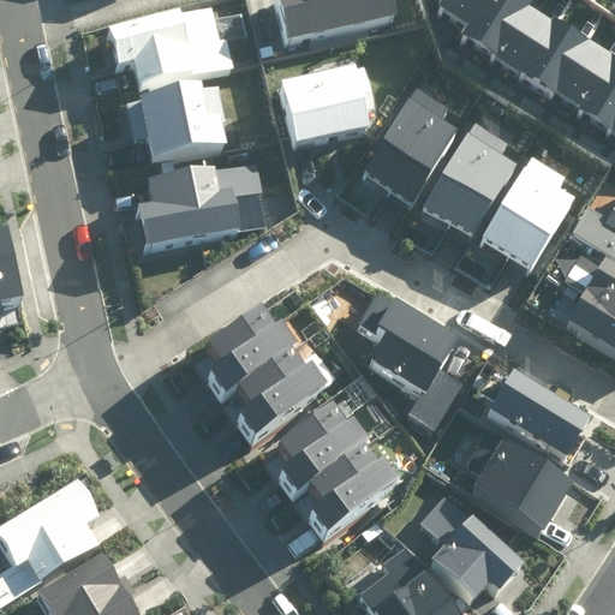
[(273,0),(285,46),(395,16),(390,0),(273,0)]
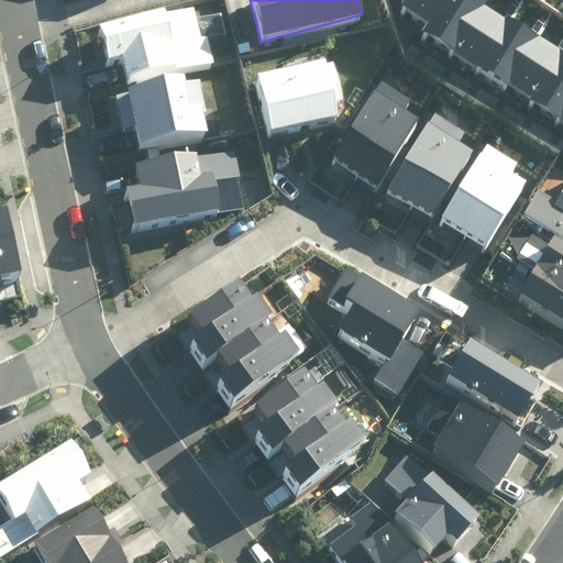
[(422,30),(562,119),(562,51),(487,3),(488,0),(403,0),(401,3),(428,21),(422,30)]
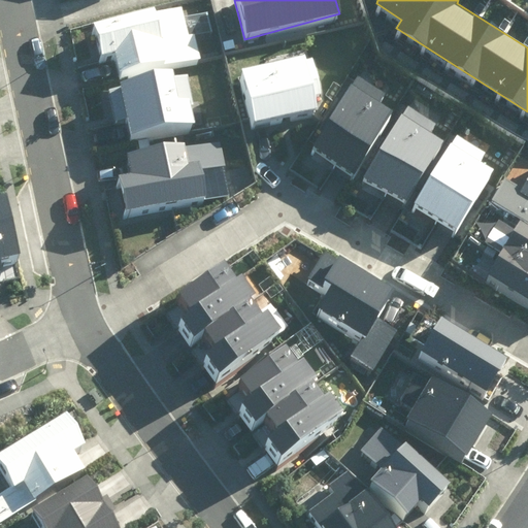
[(192,8),(91,24),(96,52),(116,48),(120,70),(200,58),(192,8)]
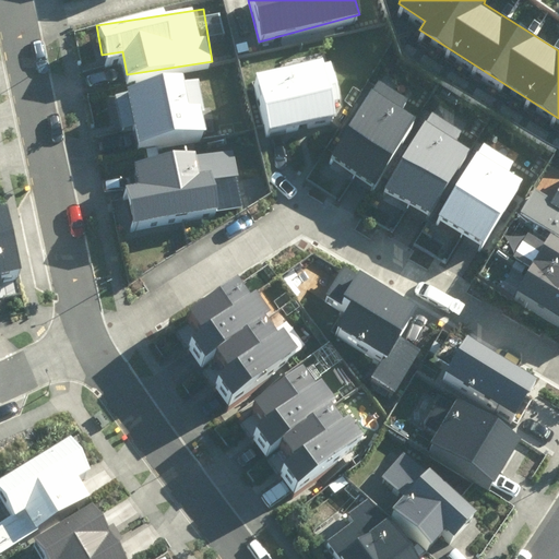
[(333,62),(254,82),(268,134),(337,116),(333,98),(342,96),(333,62)]
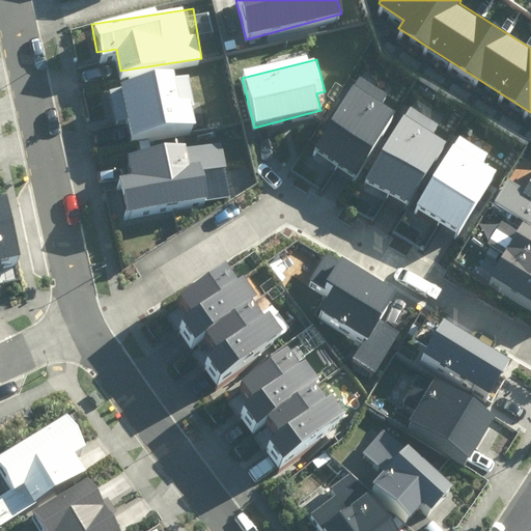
[(313,148),(358,174),(394,113),(381,105),(389,92),(357,74),(313,148)]
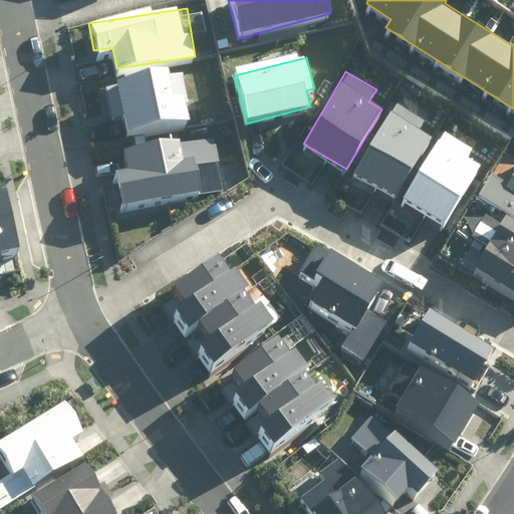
[(121,118),(125,138),(186,125),(182,103),(189,102),(183,73),(103,90),(109,120),(121,118)]
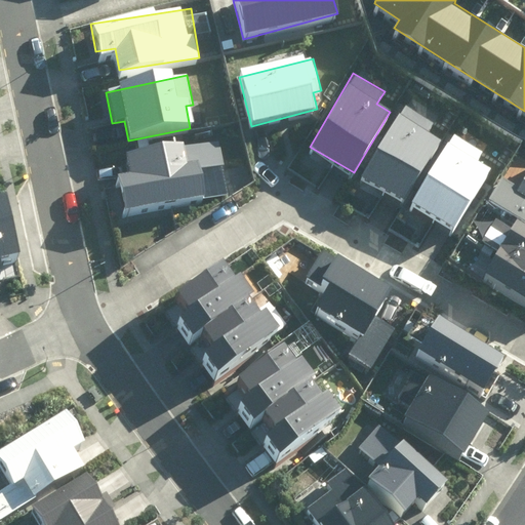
[(446,131),(403,105),(359,176),(402,202),(446,131)]
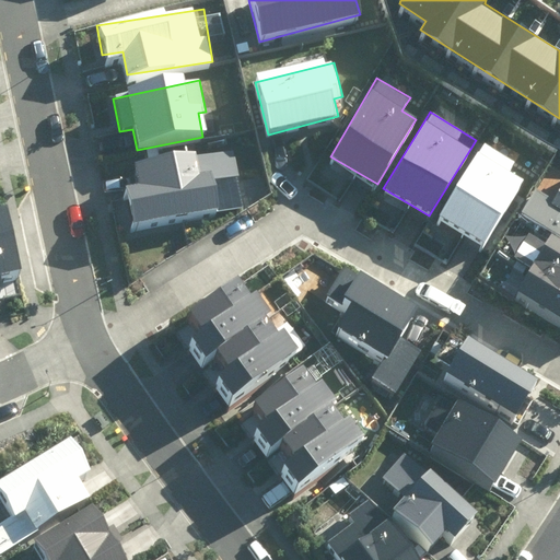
[(532,166),(485,139),(439,218),(486,245),(532,166)]
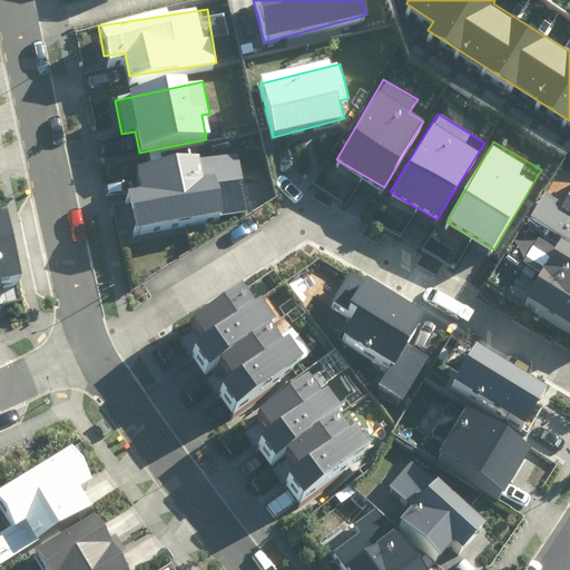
[(124,198),(133,235),(247,208),(235,151),(134,175),(139,195),(124,198)]
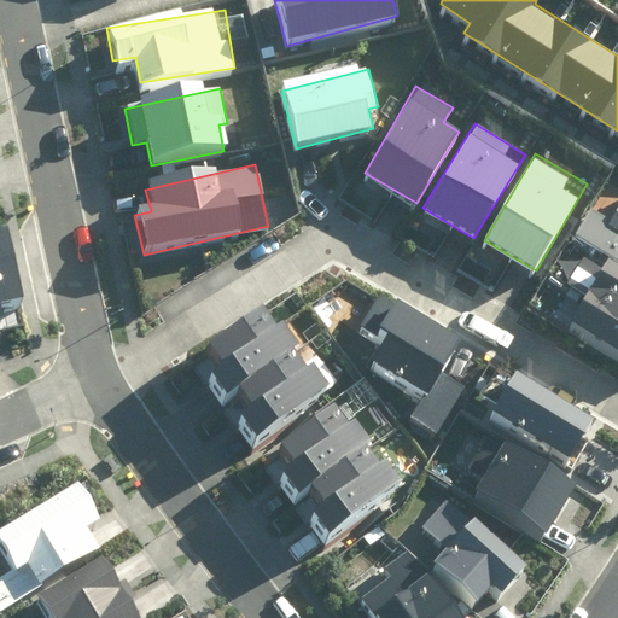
[(617,209),(611,221),(590,208),(573,235),(617,261),(617,209)]
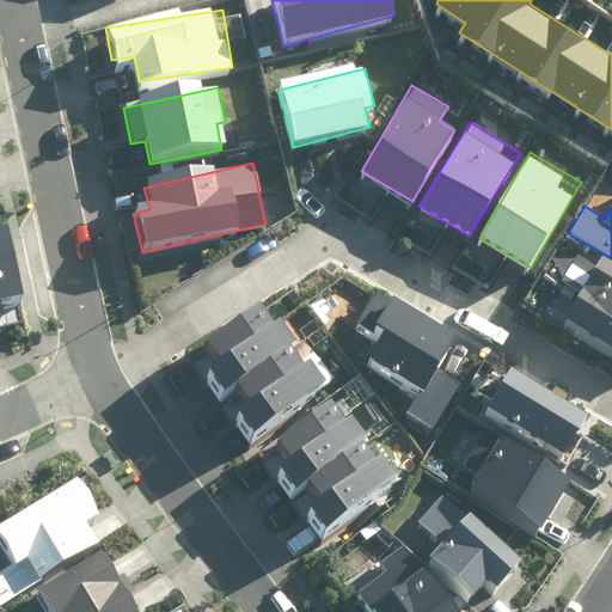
[(0,312),(20,308),(5,238),(0,238),(0,312)]
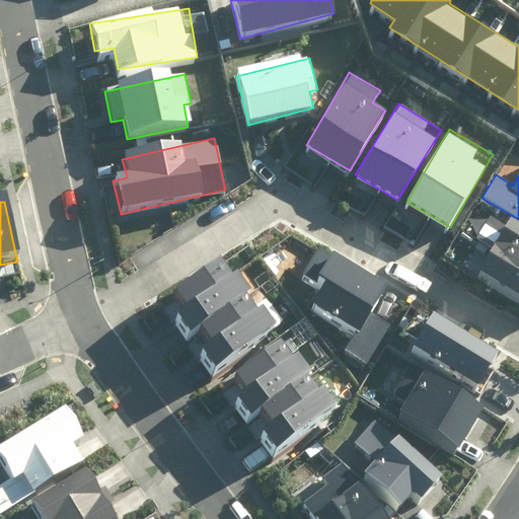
[(518,221),(495,207),(475,238),(495,249),(480,273),(518,294),(518,221)]
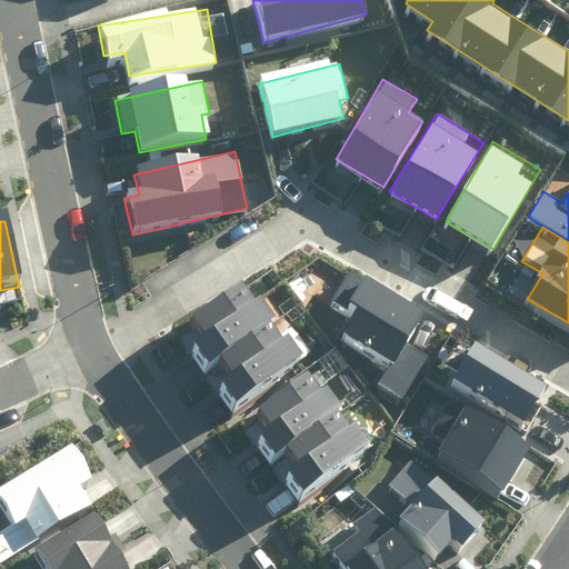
[(426,309),(363,272),(329,328),(401,371),(389,392),(415,408),(446,357),(410,336),(426,309)]
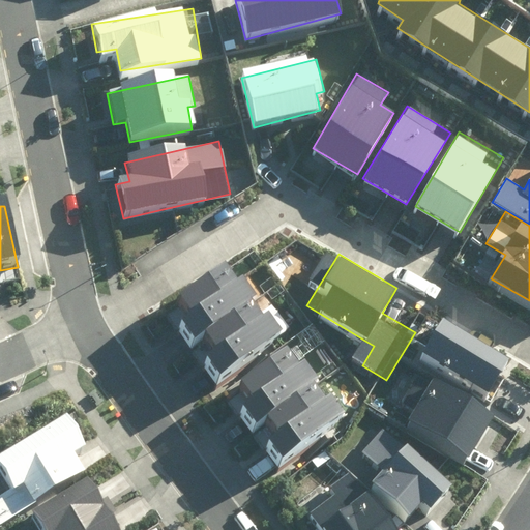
[(166,316),(216,384),(278,340),(265,321),(260,324),(248,308),(253,305),(239,286),(235,289),(224,273),(166,316)]
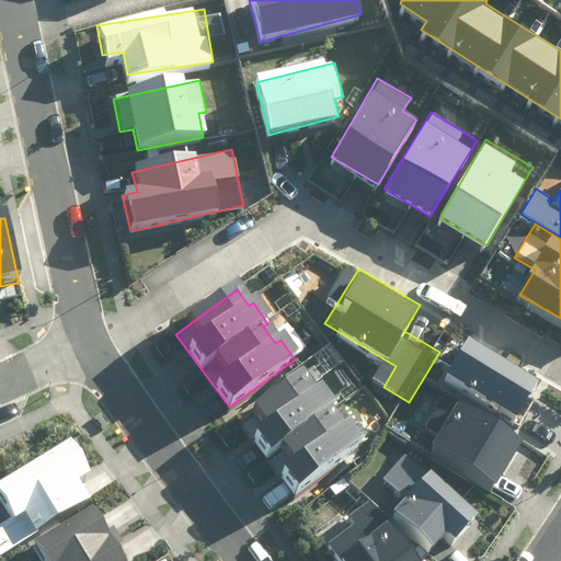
[(545,376),(467,335),(446,375),(525,415),(545,376)]
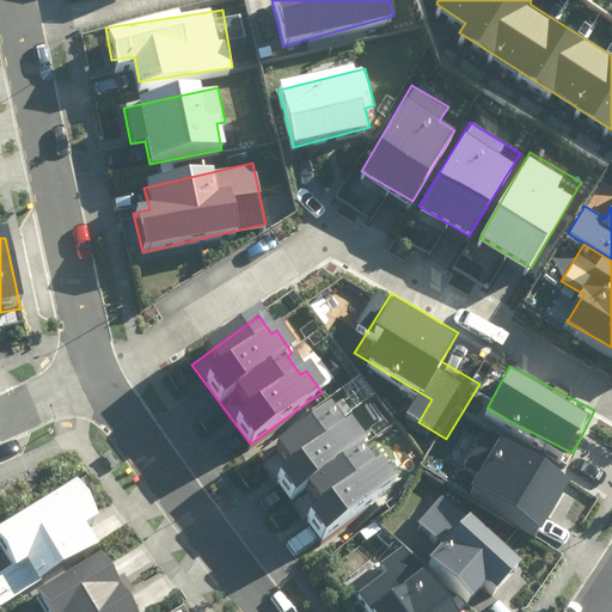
[(263,458),(320,539),(395,487),(377,463),(371,467),(359,451),(365,446),(348,422),(343,426),(331,410),(263,458)]
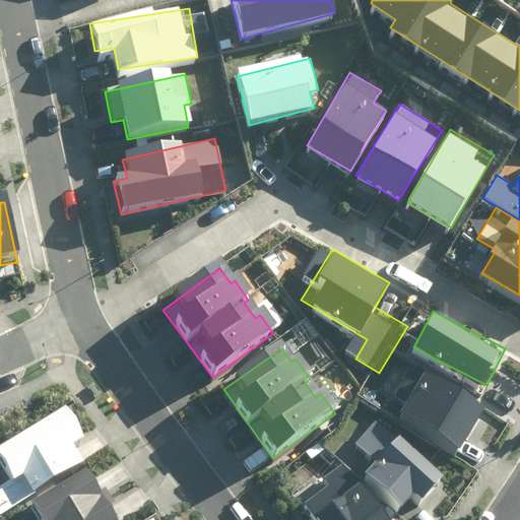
[(426,370),(394,417),(457,458),(489,410),(426,370)]
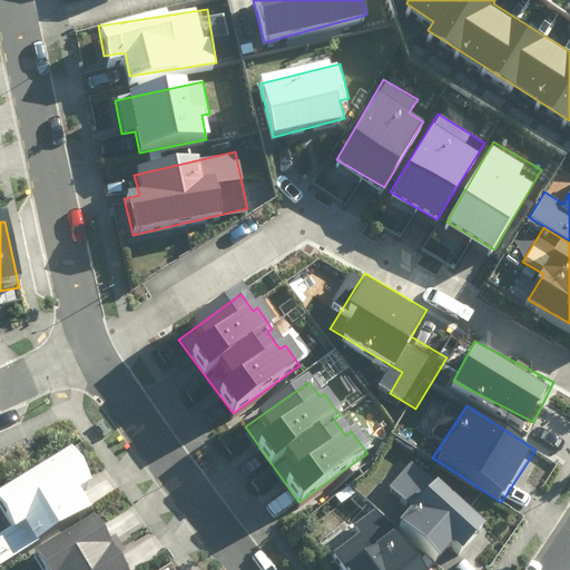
[(0,530),(0,561),(89,510),(79,492),(90,485),(70,453),(0,494),(0,510),(9,526),(0,530)]
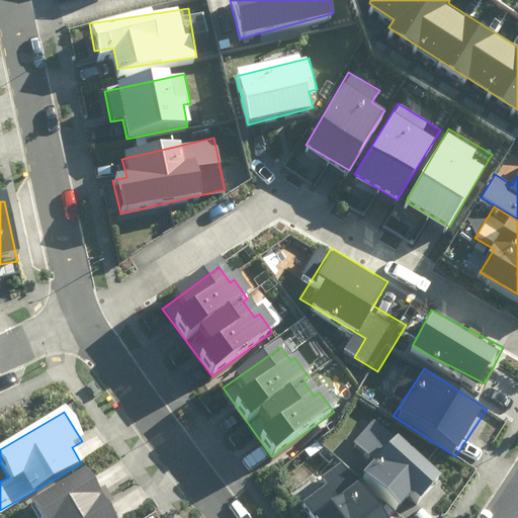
[(359,480),(398,512),(411,497),(420,504),(440,480),(371,423),(351,446),(372,463),(359,480)]
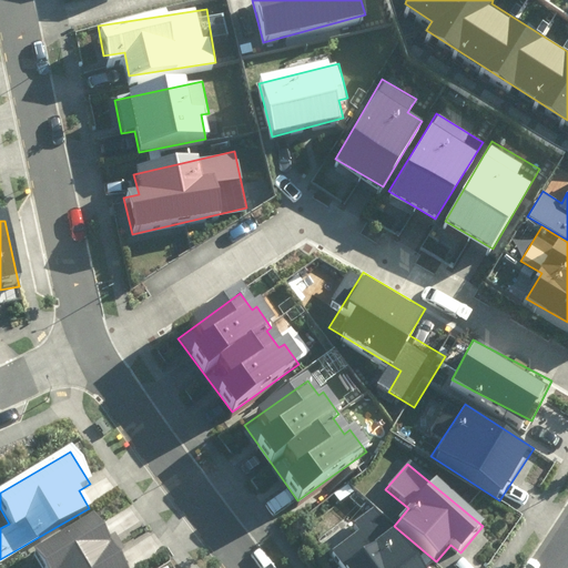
[(331,554),(341,567),(416,567),(373,509),(354,523),(361,533),(331,554)]
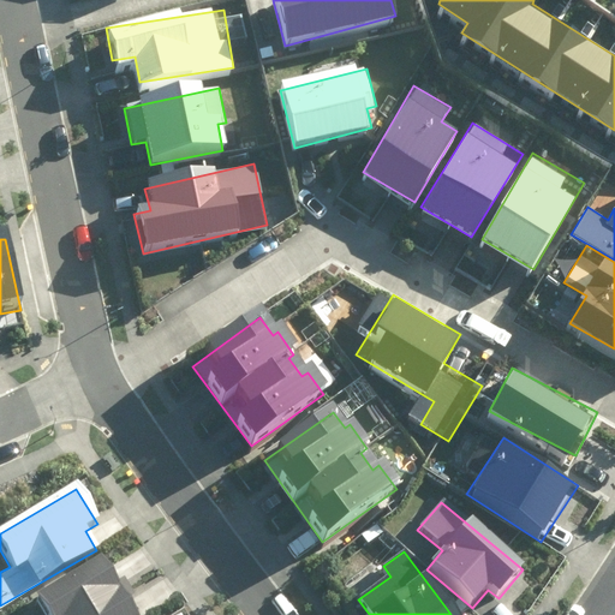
[(36,598),(47,614),(133,614),(100,560),(36,598)]
